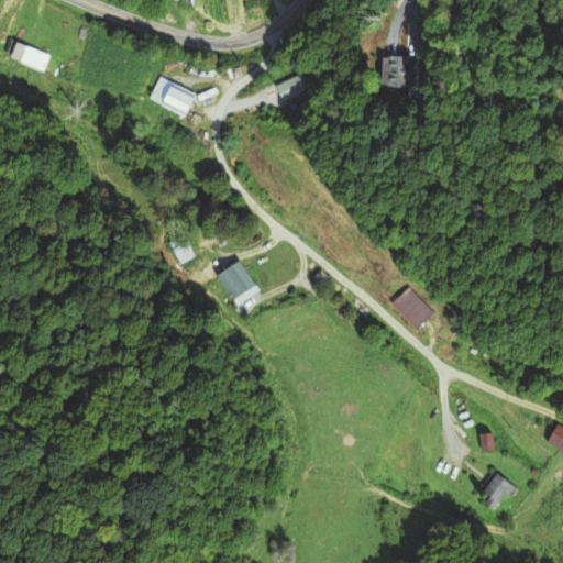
[(415,57),(378,57),(378,88),(415,88),(415,57)]
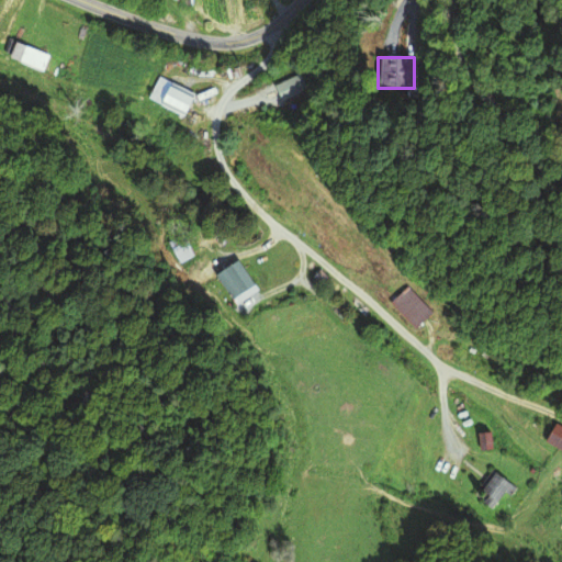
[(277,87),(283,102),(311,91),(304,75),(277,87)]
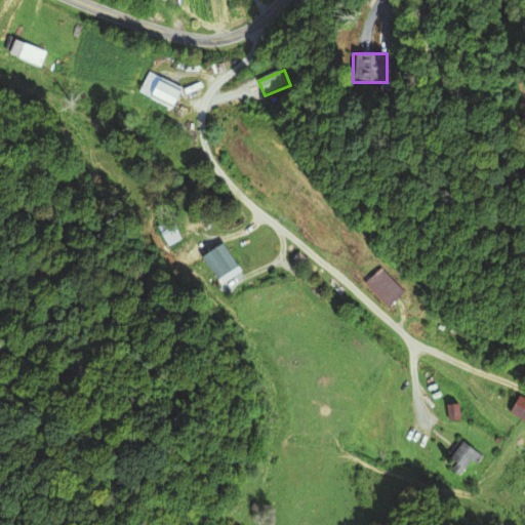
[(136,93),(169,109),(179,88),(147,73),(136,93)]
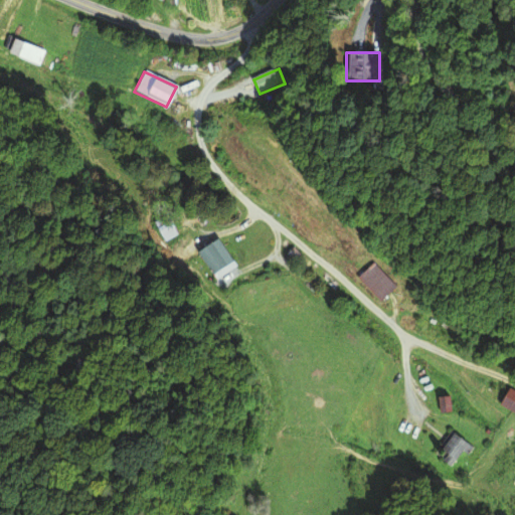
[(158,227),(165,241),(176,235),(169,221),(158,227)]
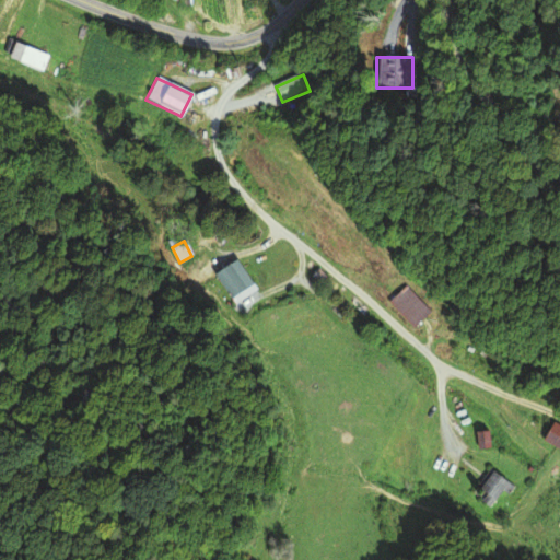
[(234,304),(256,290),(236,259),(213,273),(234,304)]
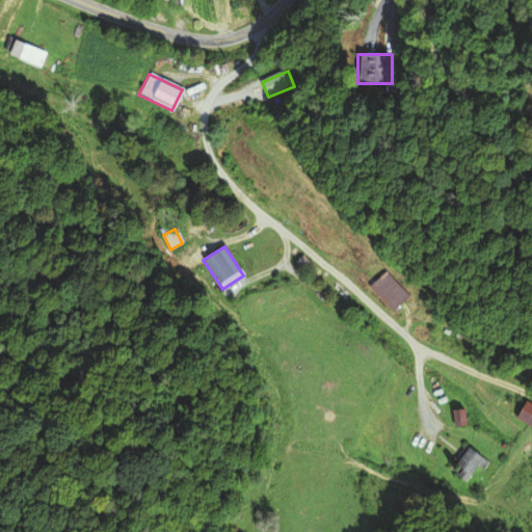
[(370,289),(393,312),(409,296),(386,272),(370,289)]
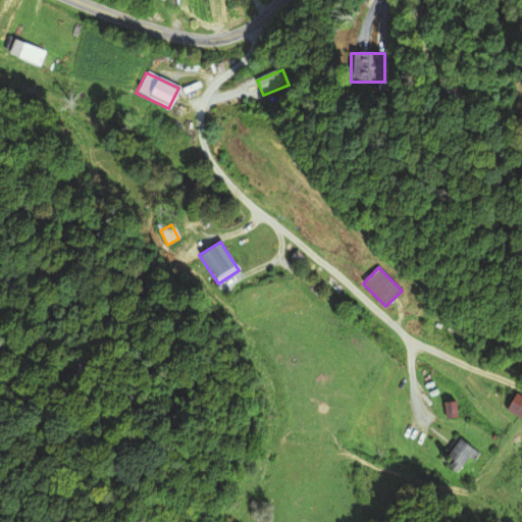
[(521,397),(508,397),(508,417),(521,417),(521,397)]
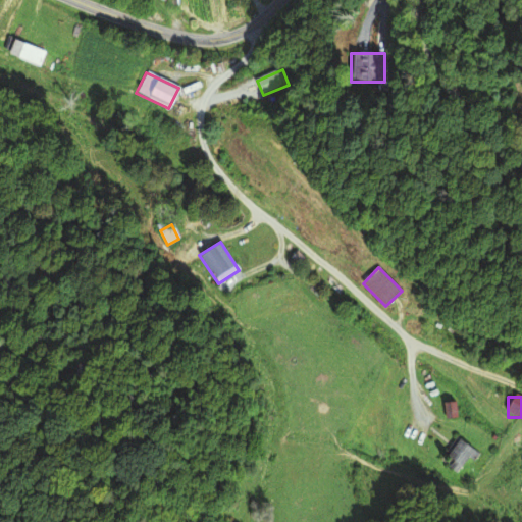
[(472,461),(477,454),(457,440),(444,460),(460,471),(468,459),(472,461)]
